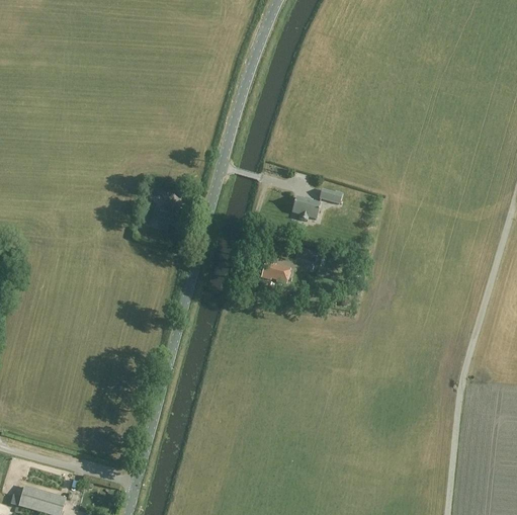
[(161,194),(163,186),(148,182),(145,190),(161,194)]
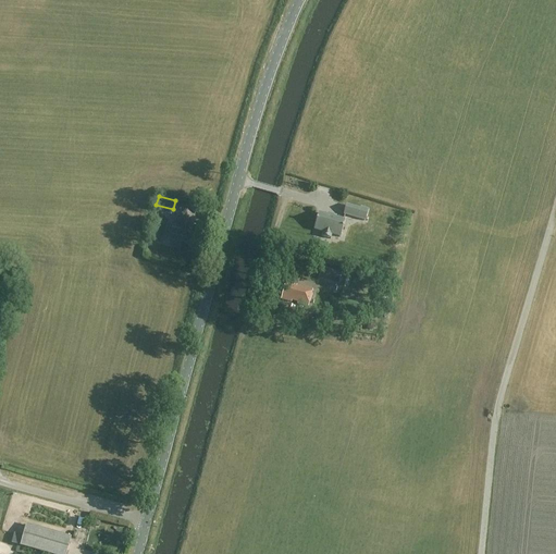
[(345,202),(342,211),(365,218),(368,207),(359,204),(359,206),(345,202)]
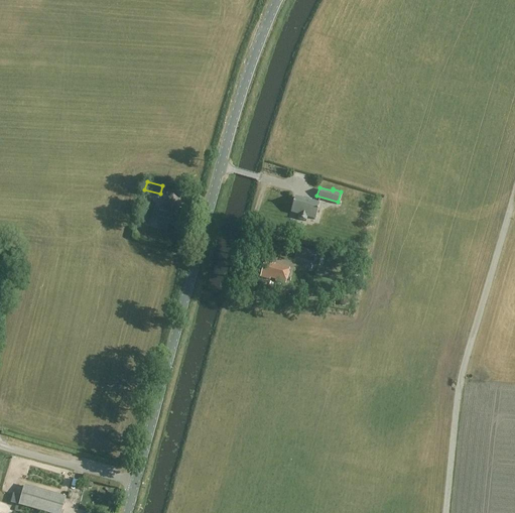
[(314,218),(318,202),(294,195),(289,211),(297,213),(296,217),(304,219),(305,215),(314,218)]
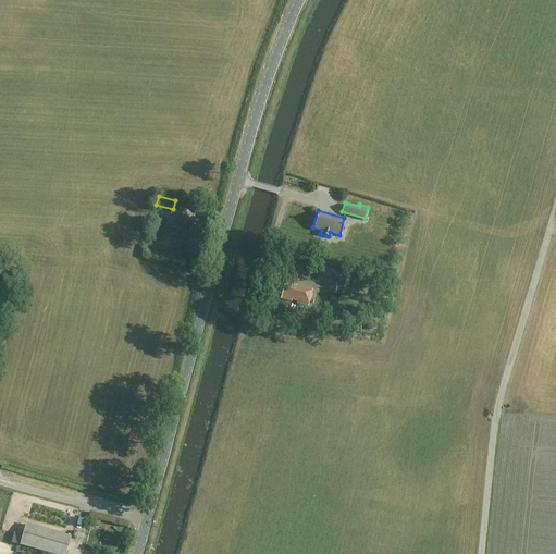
[(177,223),(171,222),(167,236),(186,242),(193,219),(180,214),(177,223)]
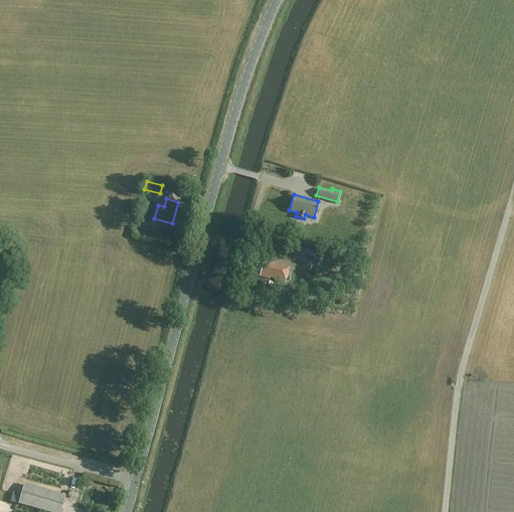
[(303,246),(296,244),(294,254),(300,257),(303,246)]
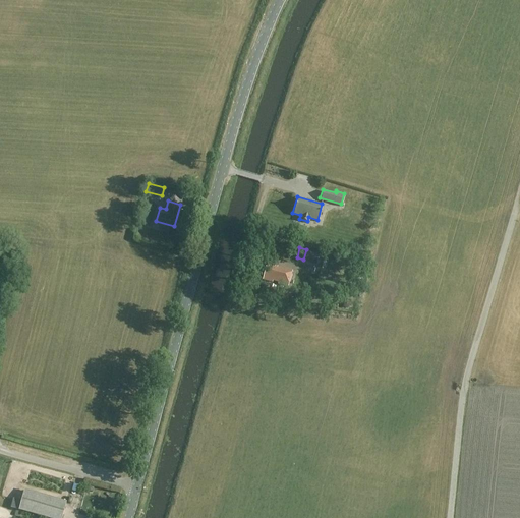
[(274,264),(266,262),(262,277),(271,280),(272,279),(278,280),(277,282),(287,284),(291,269),(276,265),(276,266),(274,266),(274,264)]
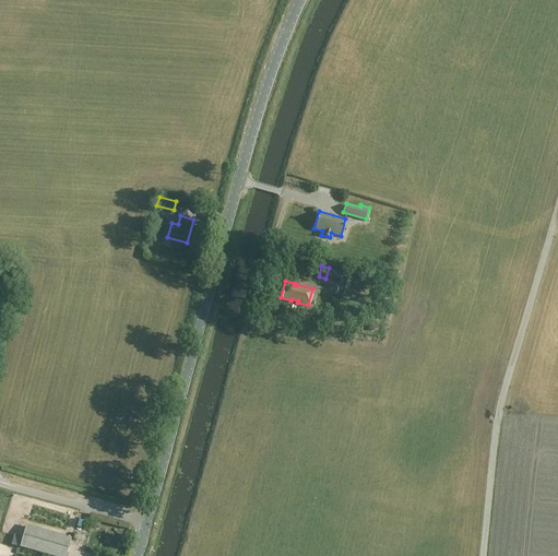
[(58,555),(64,555),(70,536),(25,524),(20,545),(58,555)]
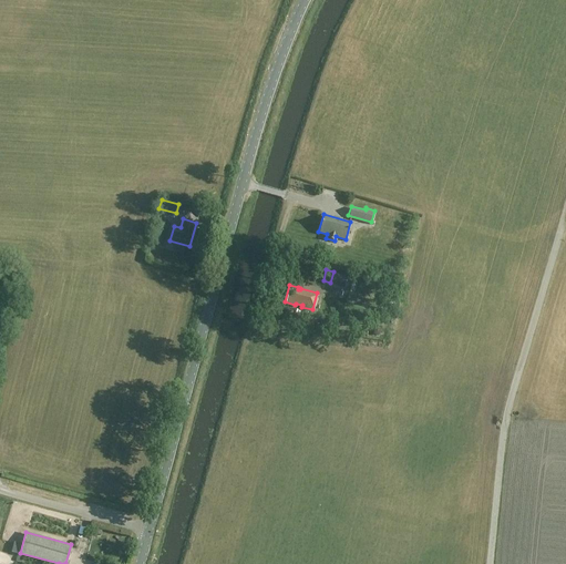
All buildings are outlined.
